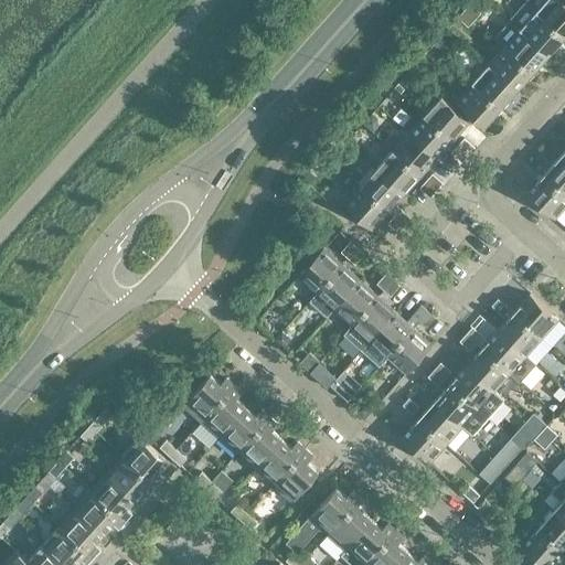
[(564,34),(564,3),(561,0),(528,0),(525,2),(564,36),(564,34)]
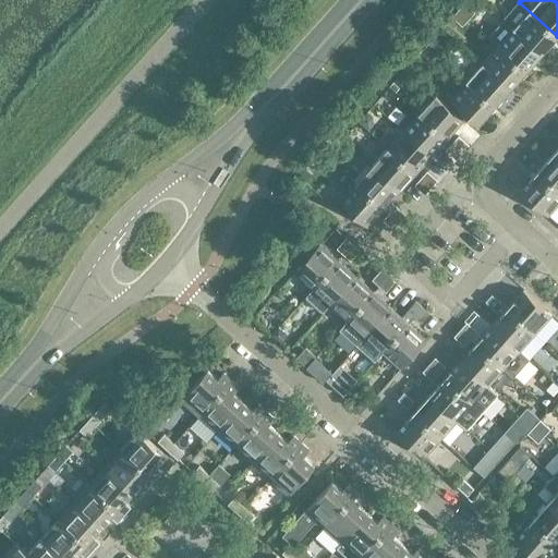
[(557,36),(519,2),(504,20),(542,53),(557,36)]
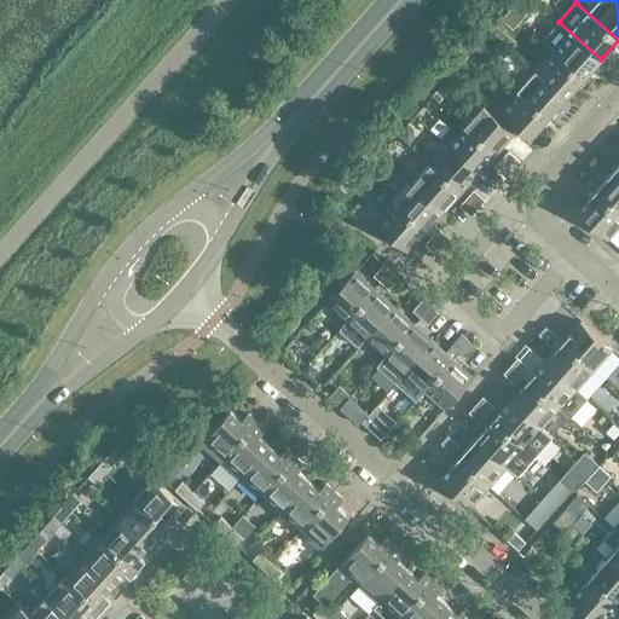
[(601,59),(559,22),(542,41),(551,51),(583,79),(601,59)]
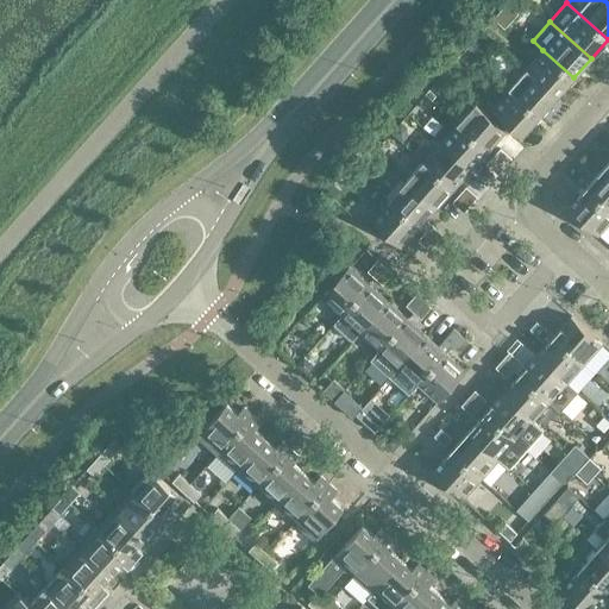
[(483,51),(472,42),(465,50),(476,60),(483,51)]
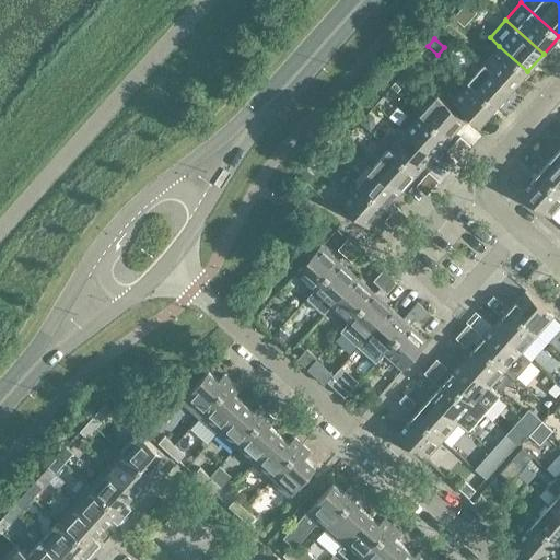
[(438,55),(428,46),(421,53),(432,61),(438,55)]
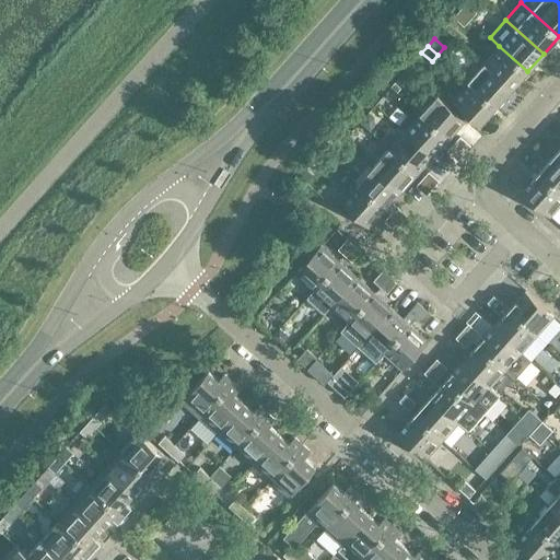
[(527,71),(499,46),(483,63),(512,89),(527,71)]
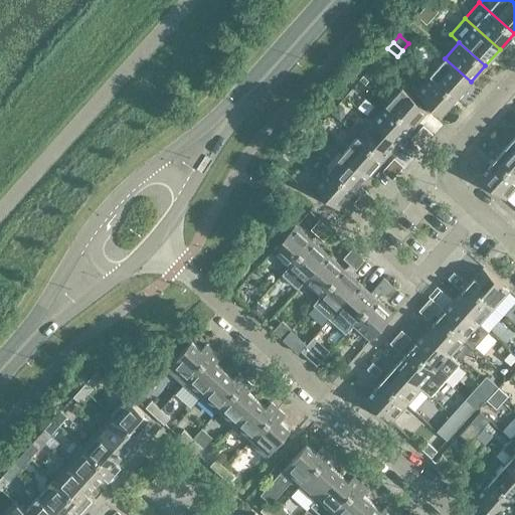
[(445,58),(430,74),(456,98),(471,81),(445,58)]
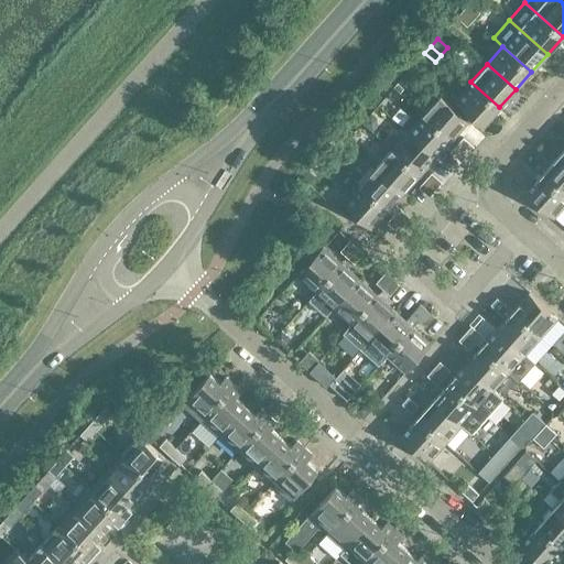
[(499,107),(470,82),(454,100),(483,126),(499,107)]
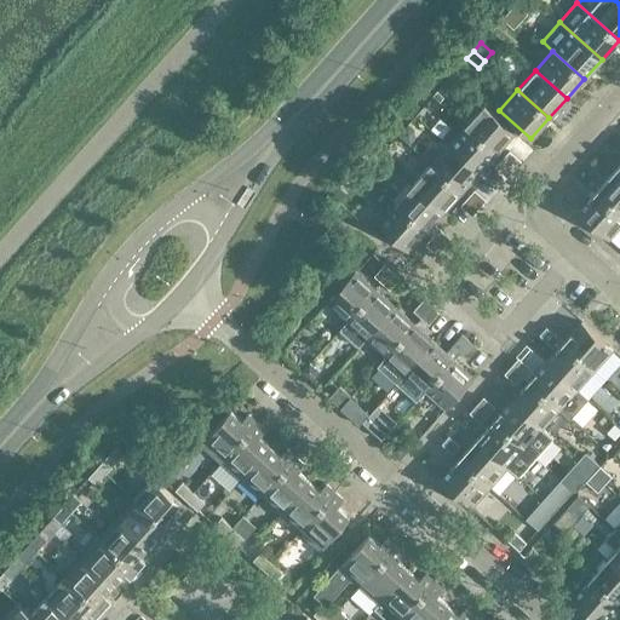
[(484,104),(466,125),(497,153),(516,132),(484,104)]
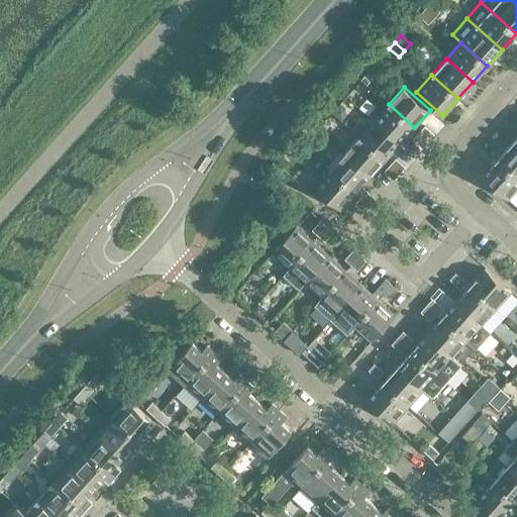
[(414,127),(389,104),(374,120),(400,143),(414,127)]
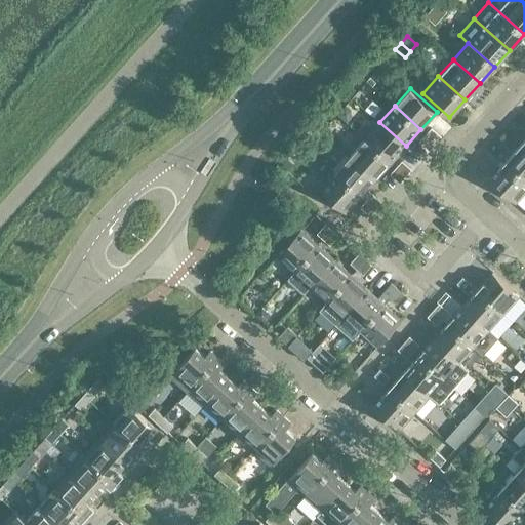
[(406,146),(379,122),(365,138),(391,163),(406,146)]
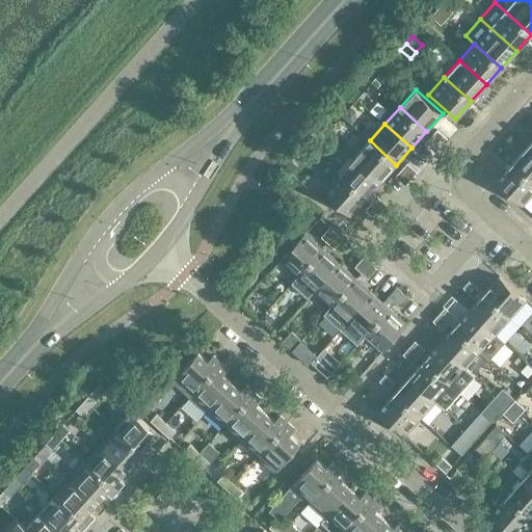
[(442,144),(447,138),(437,129),(431,136),(442,144)]
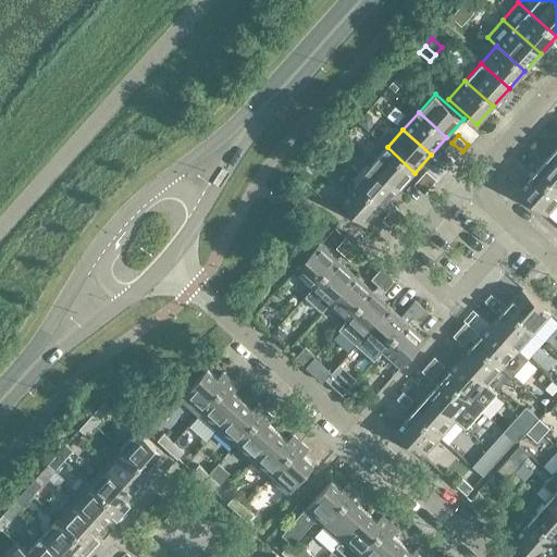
[(462,151),(452,143),(445,149),(456,159),(462,151)]
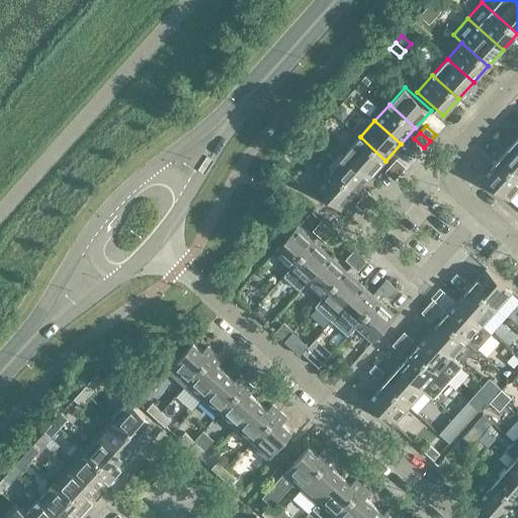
[(360,137),(345,153),(371,177),(385,161),(360,137)]
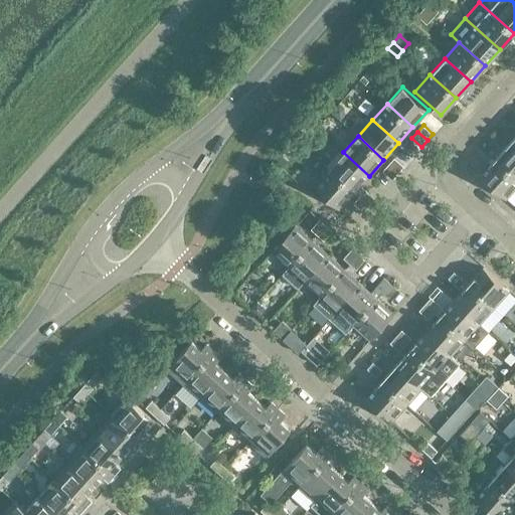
[(514,148),(509,143),(495,159),(514,177),(514,148)]
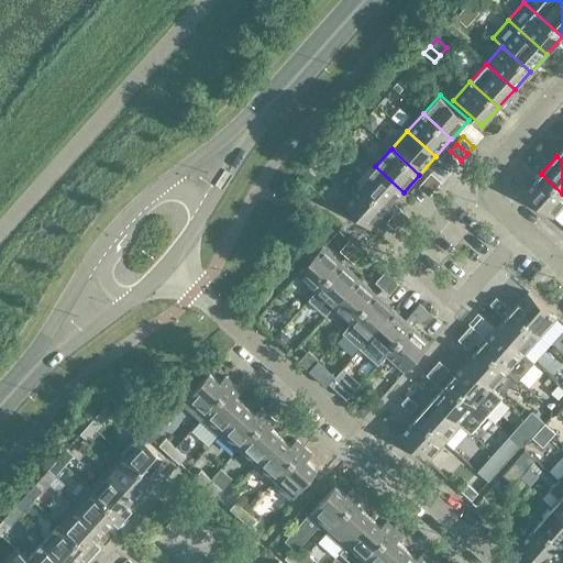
[(375,166),(360,185),(388,210),(404,192),(375,166)]
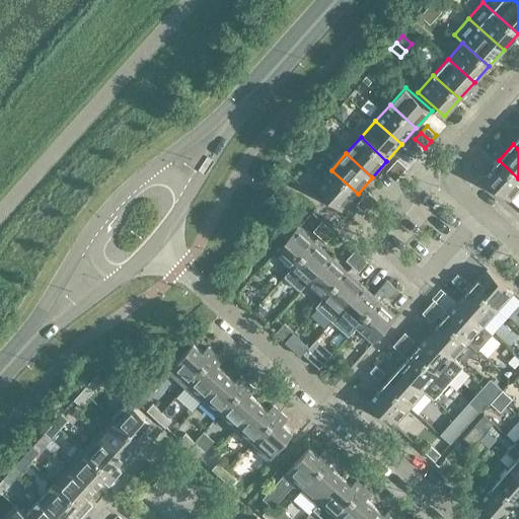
[(401,173),(408,167),(397,158),(391,165),(401,173)]
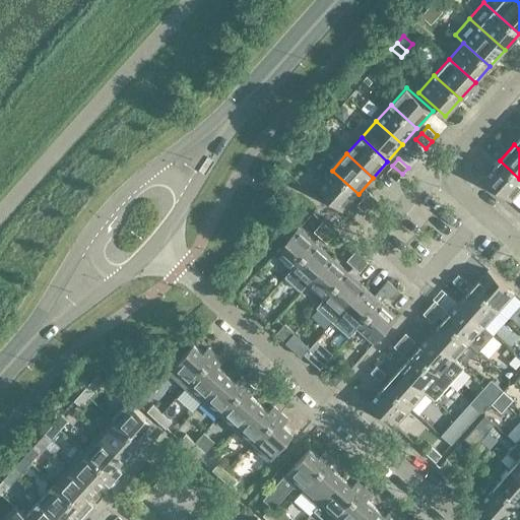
[(519,190),(519,179),(500,160),(484,178),(510,201),(519,190)]
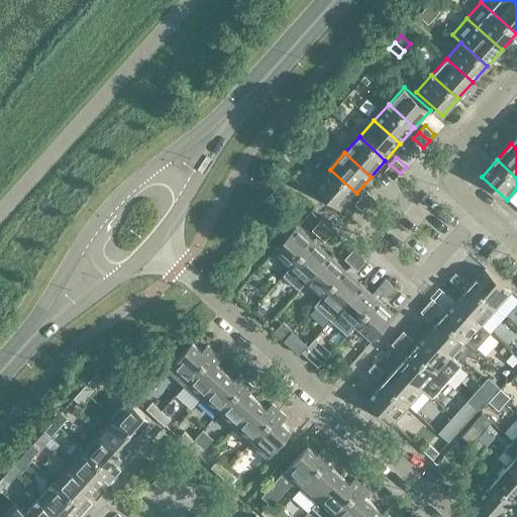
[(400,173),(390,165),(384,171),(394,180),(400,173)]
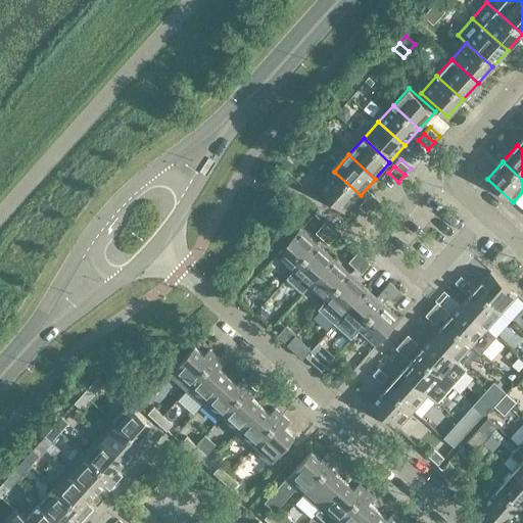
[(344,212),(361,195),(334,172),(319,189),(344,212)]
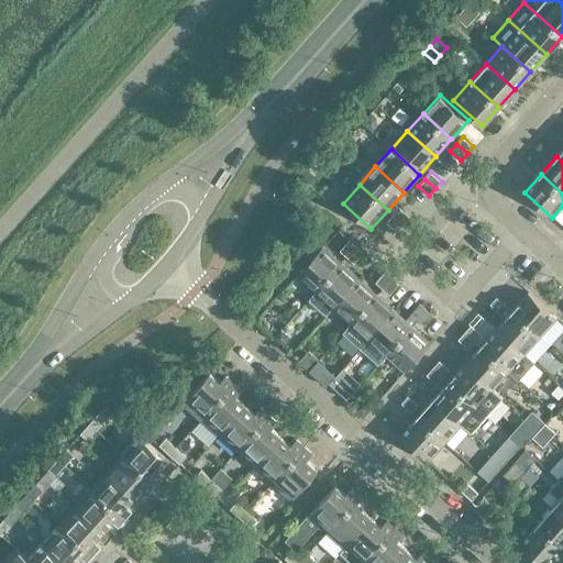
[(404,224),(410,217),(399,207),(393,214),(404,224)]
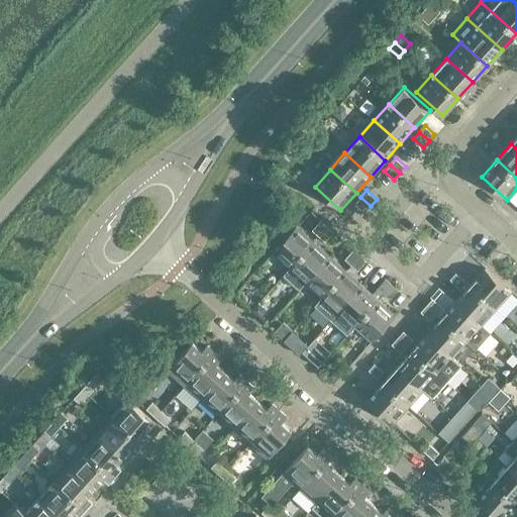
[(371,206),(360,197),(355,203),(365,212),(371,206)]
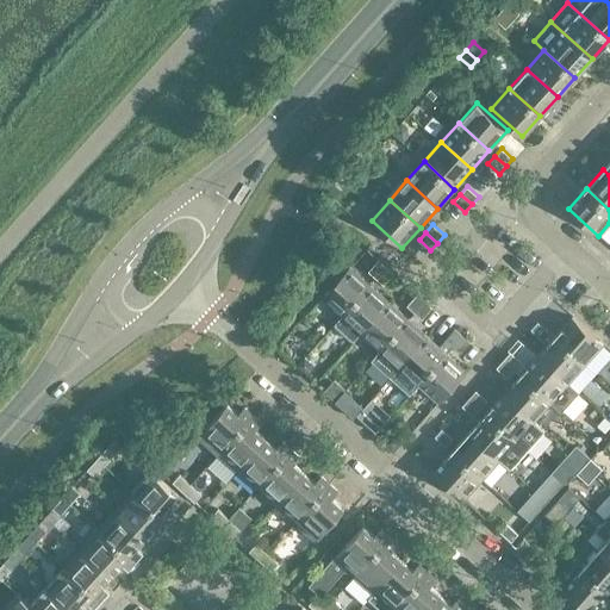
[(375,278),(386,267),(378,260),(368,271),(375,278)]
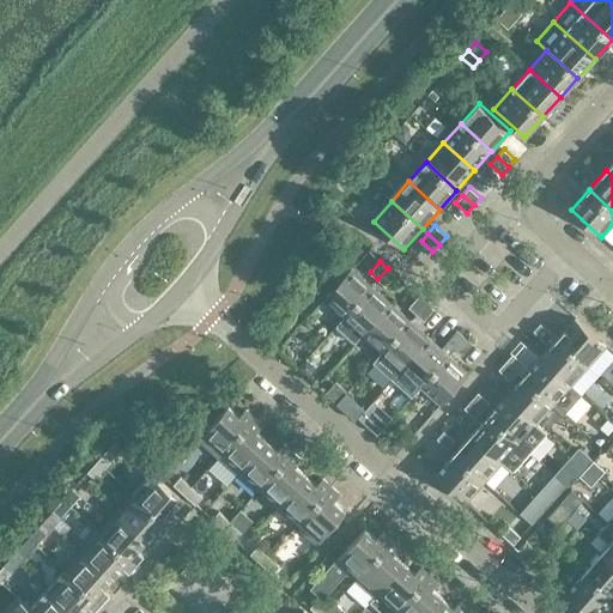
[(351,268),(323,298),(344,317),(371,286),(351,268)]
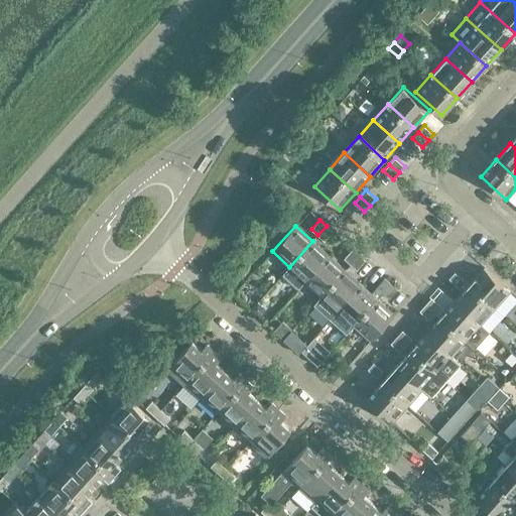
[(325,241),(333,232),(327,226),(317,235),(325,241)]
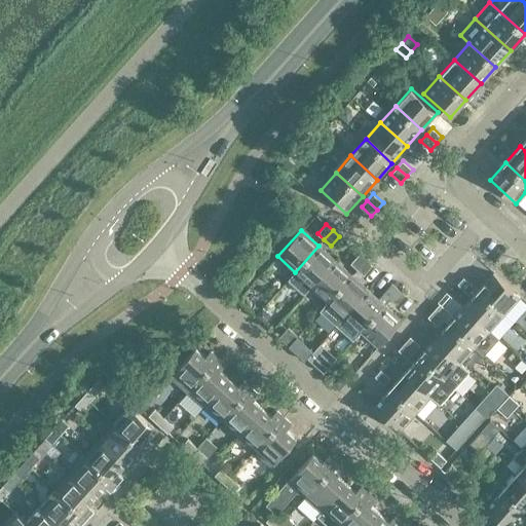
[(305,294),(311,287),(335,260),(318,246),(295,272),(289,278),(305,294)]
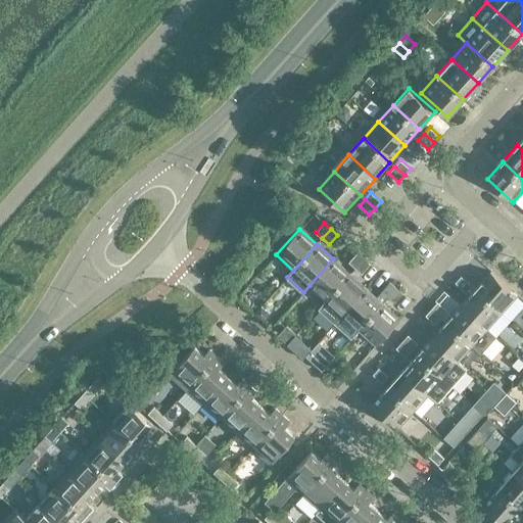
[(354,269),(363,258),(357,252),(348,263),(354,269)]
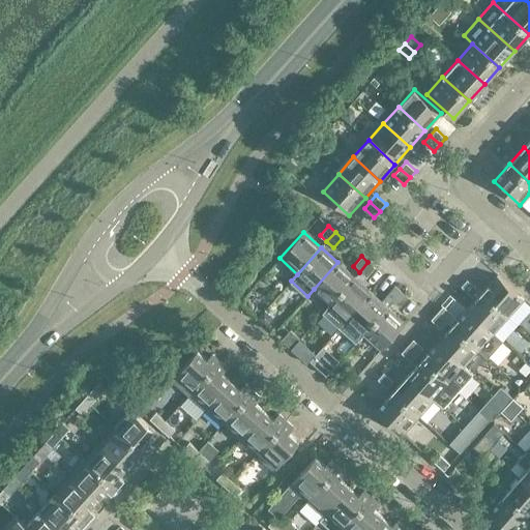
[(337,262),(314,289),(330,304),(354,277),(337,262)]
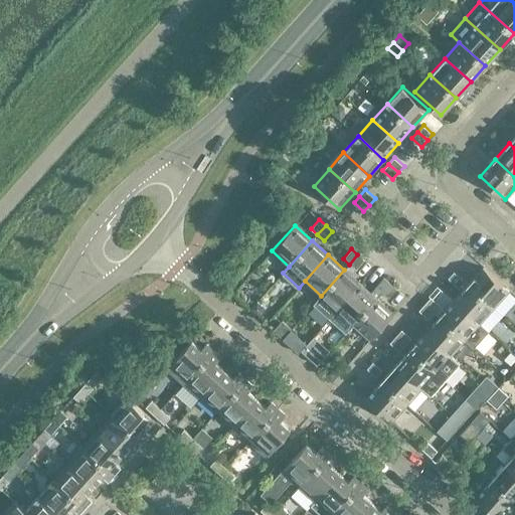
[(355,270),(364,261),(357,254),(349,265),(355,270)]
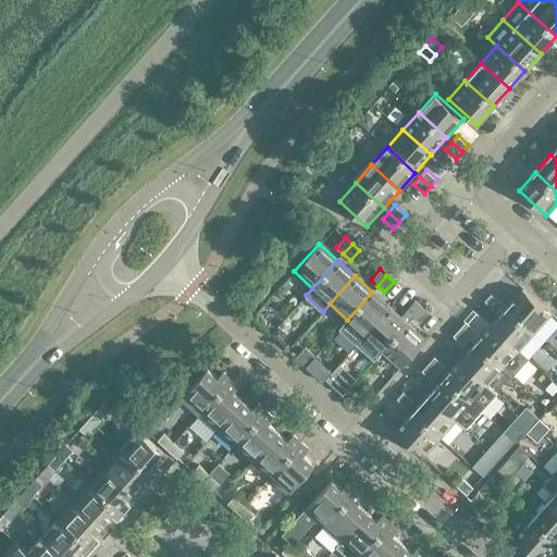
[(551,314),(522,289),(506,308),(534,333),(551,314)]
